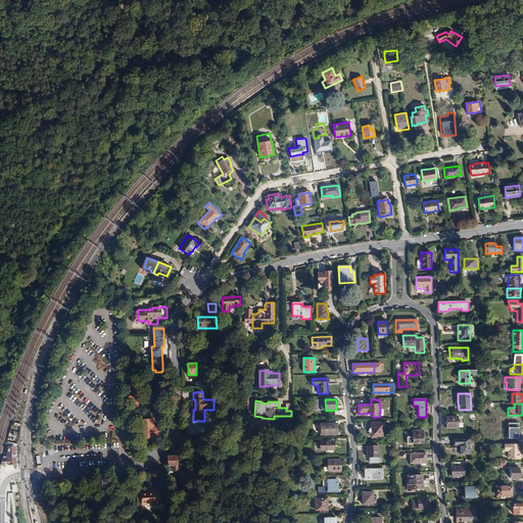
[(459,423),(458,416),(446,417),(446,422),(446,429),(459,428),(463,427),(463,423),(459,423)]
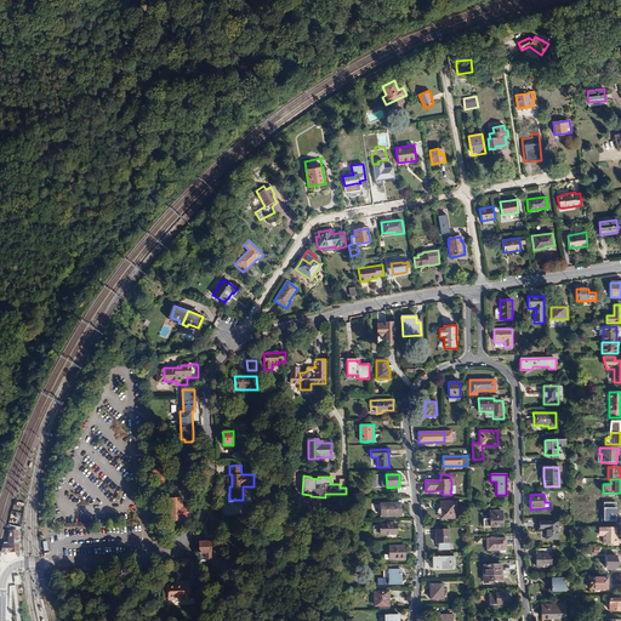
[(167,500),(169,522),(191,518),(188,512),(187,507),(182,507),(182,499),(167,500)]
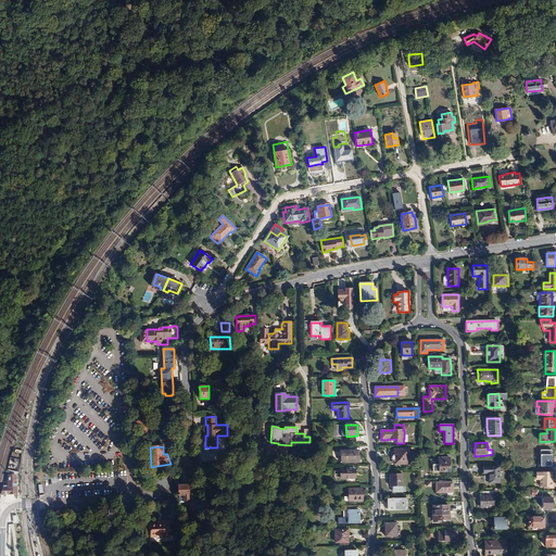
[(408,450),(394,450),(394,453),(394,454),(393,455),(392,456),(392,457),(392,458),(392,459),(393,460),(395,462),(399,462),(399,464),(408,464),(408,450)]
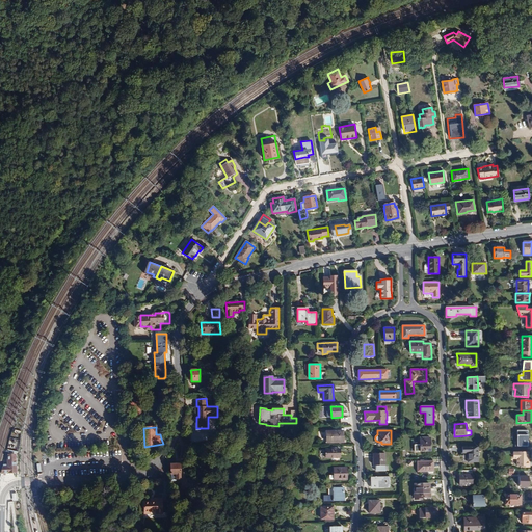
[(326,431),(326,443),(343,442),(343,435),(343,431),(326,431)]
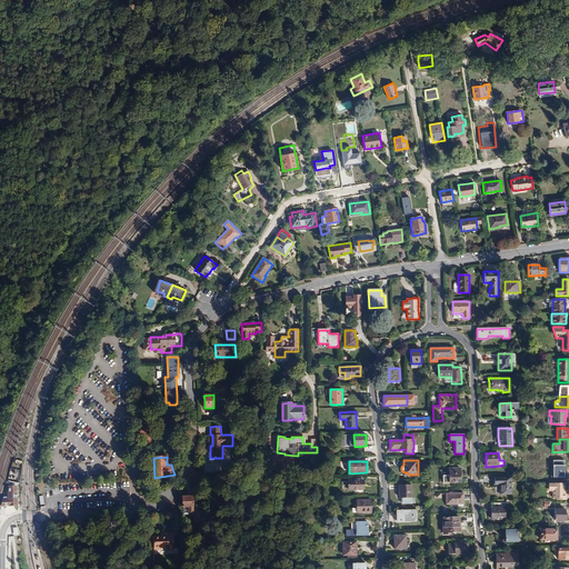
[(449,472),(449,482),(460,482),(460,478),(460,468),(450,469),(450,472),(449,472)]
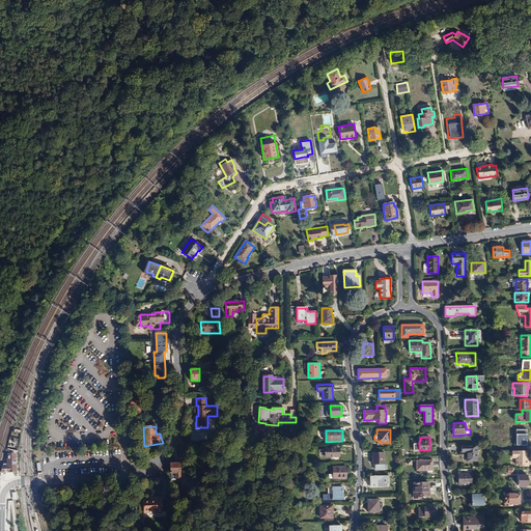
[(477,446),(462,446),(462,448),(462,452),(467,452),(467,462),(477,460),(477,446)]
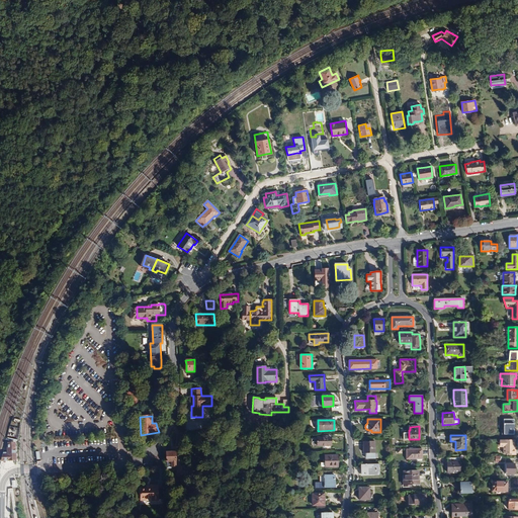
[(317,437),(317,446),(331,445),(331,442),(331,437),(317,437)]
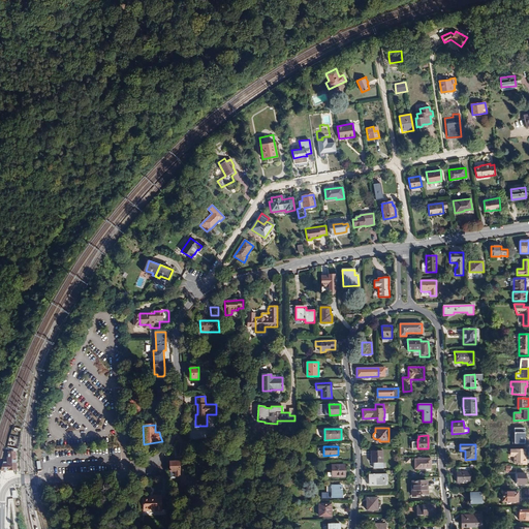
[(99,459),(119,458),(119,449),(99,450),(99,459)]
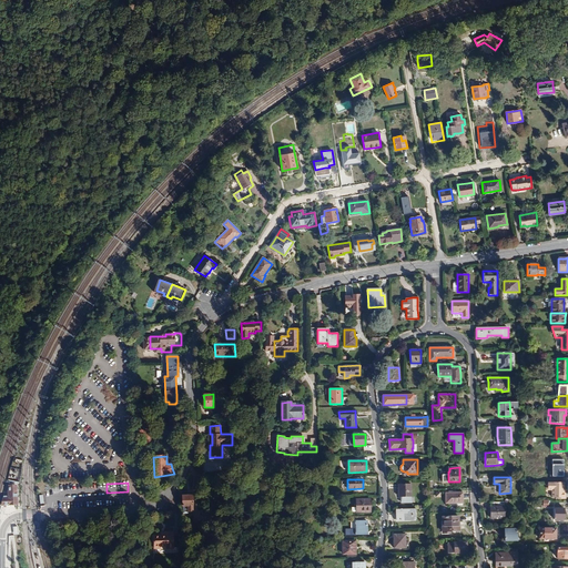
[(564,483),(548,483),(548,488),(549,490),(551,490),(551,498),(556,498),(556,499),(565,499),(565,493),(564,493),(564,488),(564,483)]
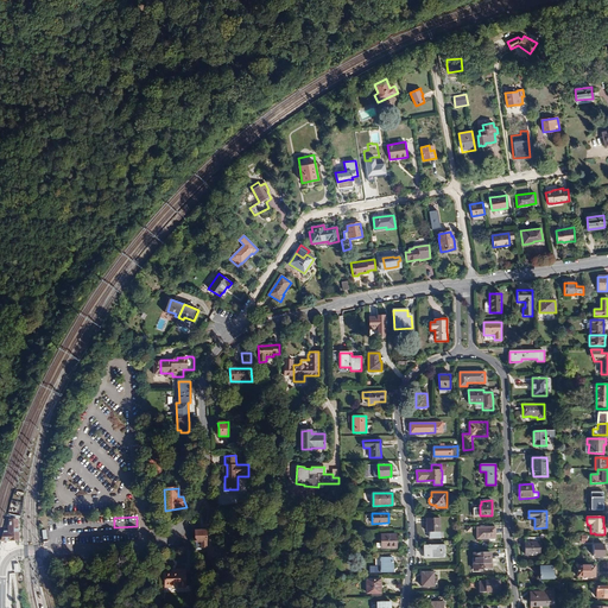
[(426,524),(426,532),(429,532),(430,538),(441,538),(439,518),(426,518),(426,524)]
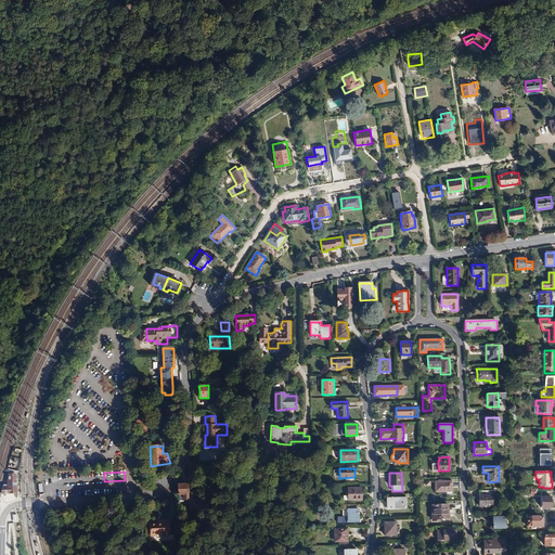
[(13,493),(17,493),(17,486),(17,474),(8,474),(8,486),(2,486),(1,489),(0,493),(2,493),(4,493),(8,493),(13,493)]
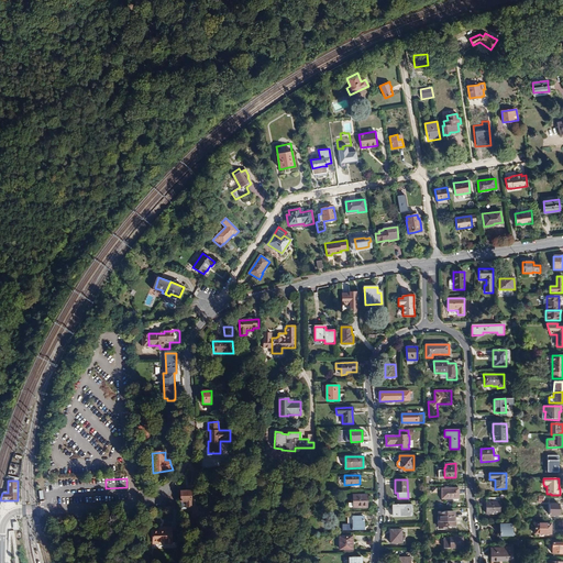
[(459,488),(441,488),(441,499),(459,499),(459,493),(459,488)]
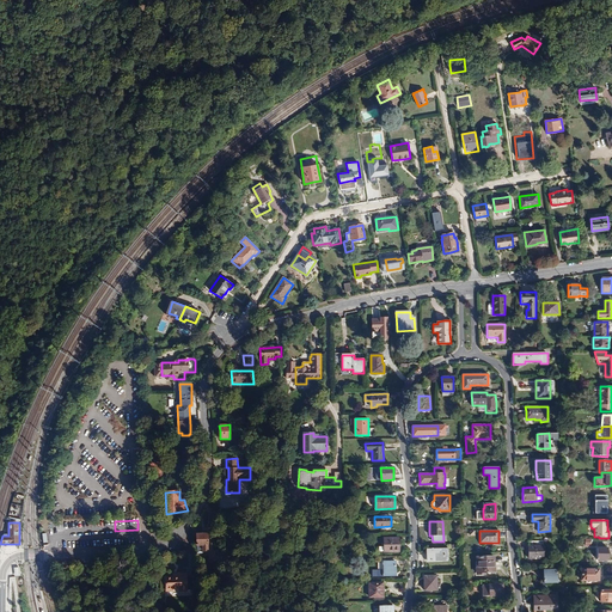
[(196,533),(196,546),(208,546),(208,533),(202,533),(196,533)]
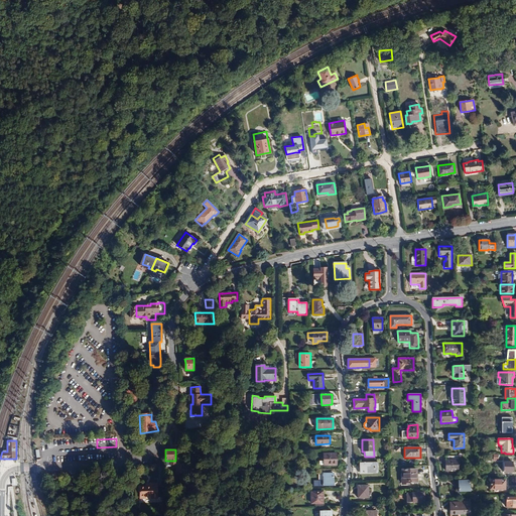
[(324,461),(324,466),(337,465),(337,459),(337,454),(324,454),(324,461)]
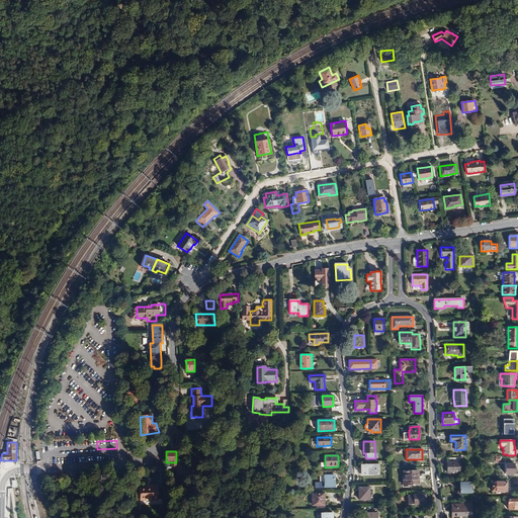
[(447,472),(460,472),(459,457),(447,458),(447,464),(447,472)]
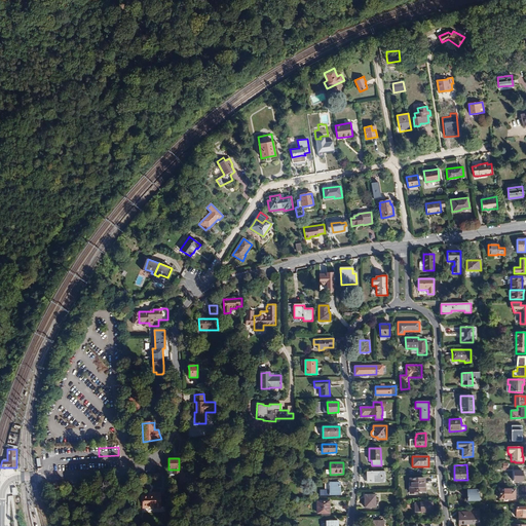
[(514,471),(514,481),(522,482),(522,476),(522,471),(514,471)]
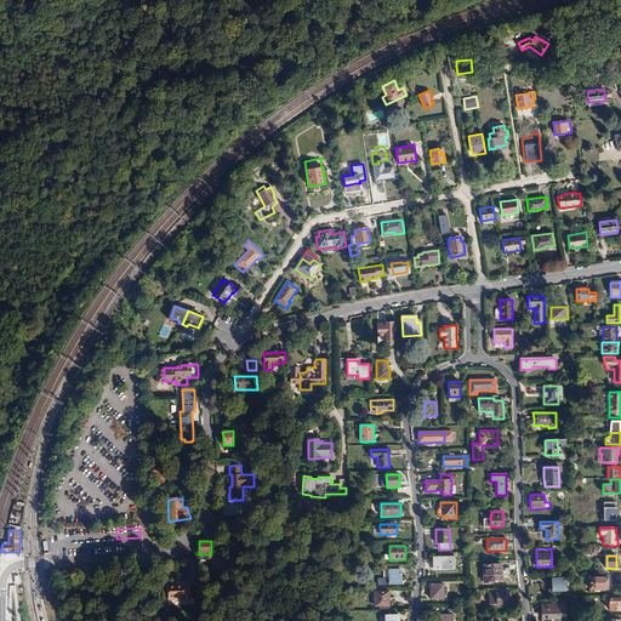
[(451,557),(433,557),(433,563),(433,569),(451,569),(451,557)]
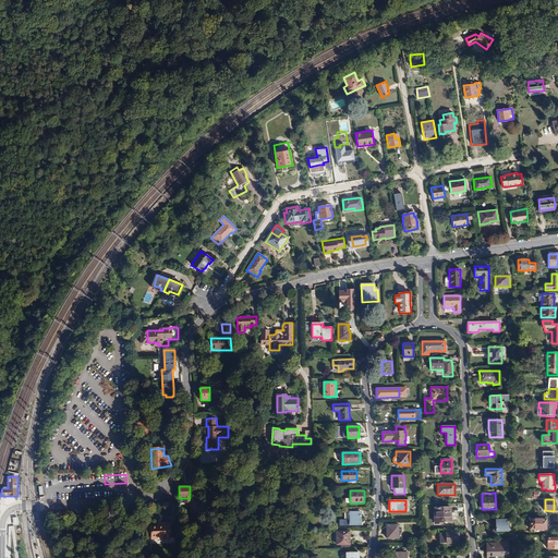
[(450,507),(435,508),(435,522),(443,522),(451,522),(451,512),(450,507)]
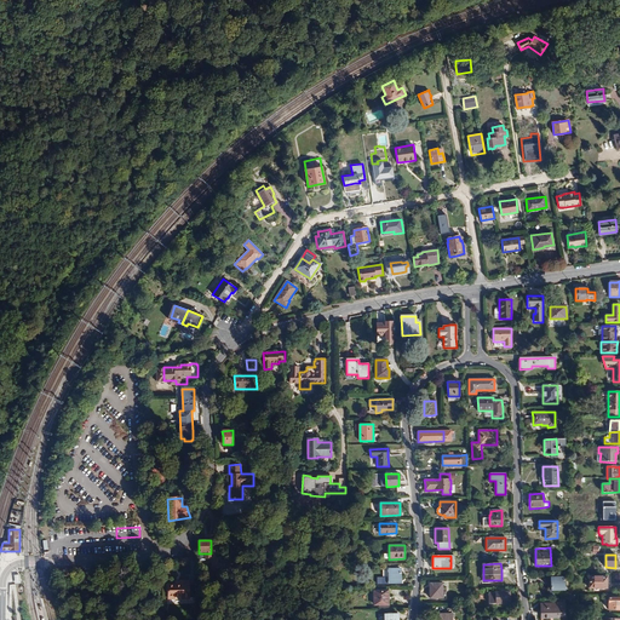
[(377,584),(401,584),(401,575),(400,568),(389,568),(389,570),(389,578),(383,578),(377,578),(377,584)]
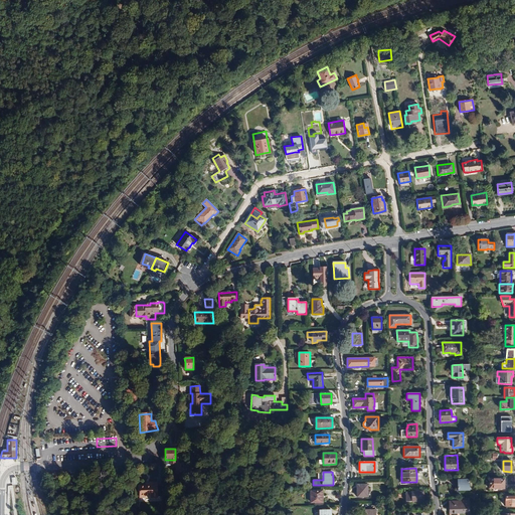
[(504,479),(489,479),(489,489),(504,489),(504,483),(504,479)]
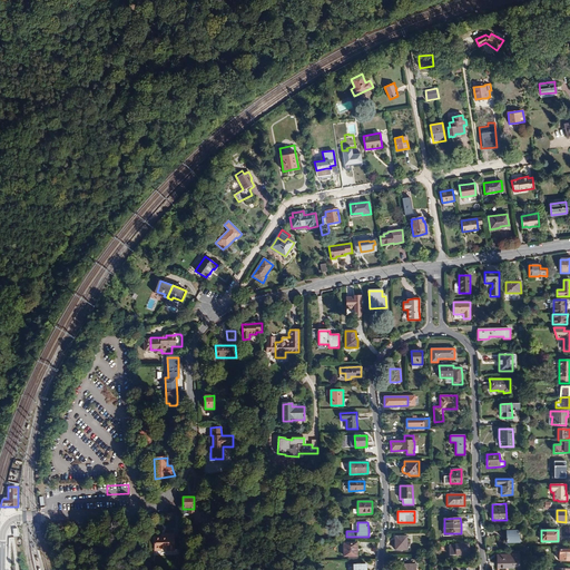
[(504,542),(519,542),(519,531),(504,531),(504,538),(504,542)]
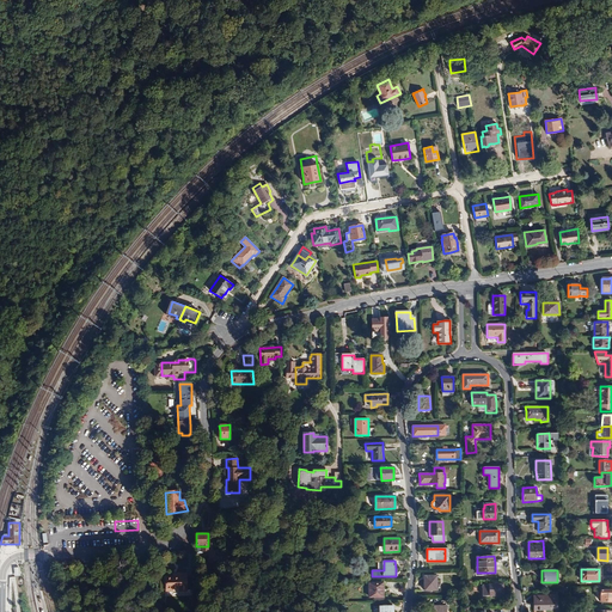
[(175,577),(165,577),(166,591),(173,591),(173,588),(179,588),(179,592),(188,591),(187,576),(175,577)]
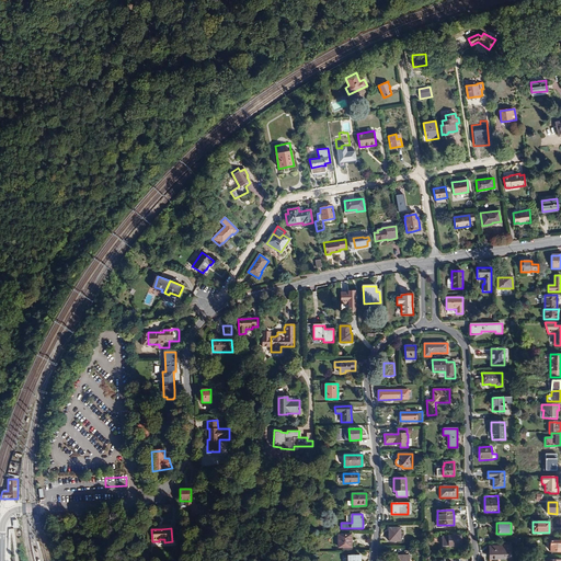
[(389,534),(389,541),(400,541),(400,542),(404,542),(404,536),(400,536),(400,533),(400,528),(389,528),(389,534)]
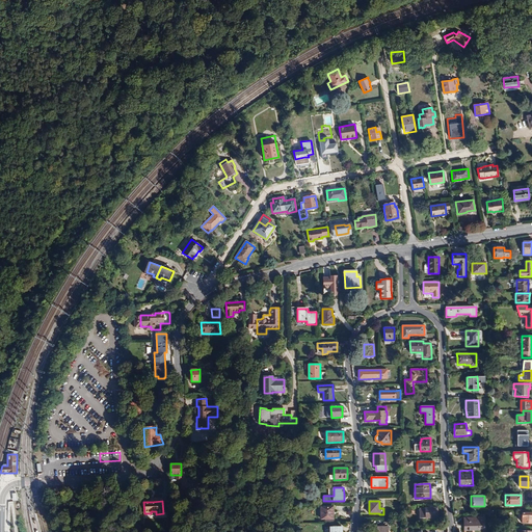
[(325,519),(334,519),(334,513),(333,507),(321,507),(321,520),(325,519)]
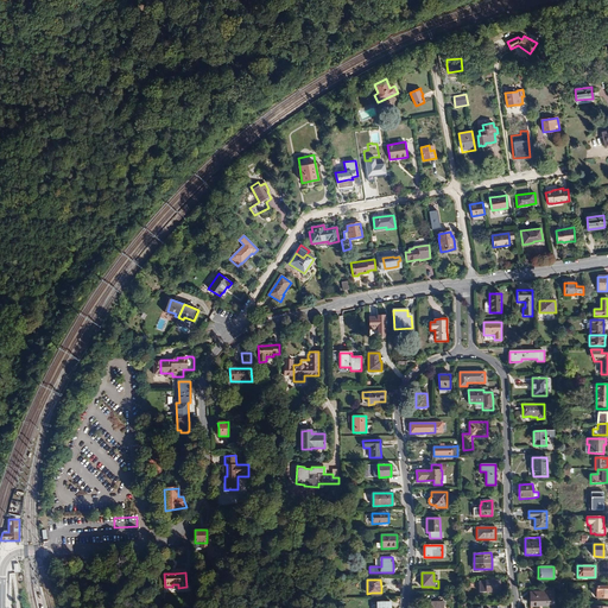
[(480,595),(500,594),(500,587),(500,581),(479,581),(480,595)]
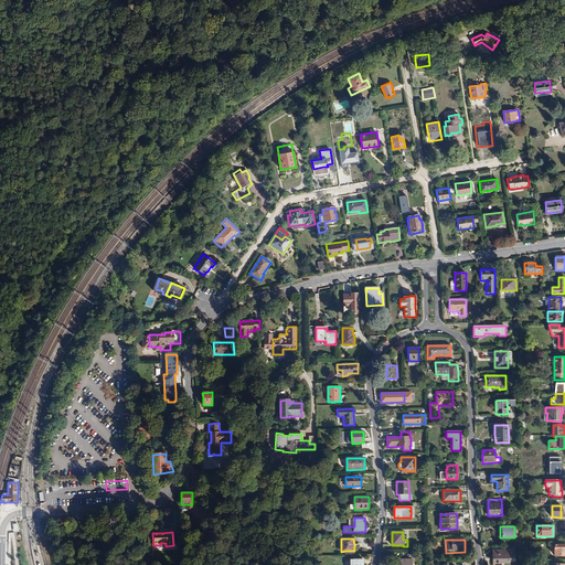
[(554,555),(564,555),(564,544),(554,545),(554,555)]
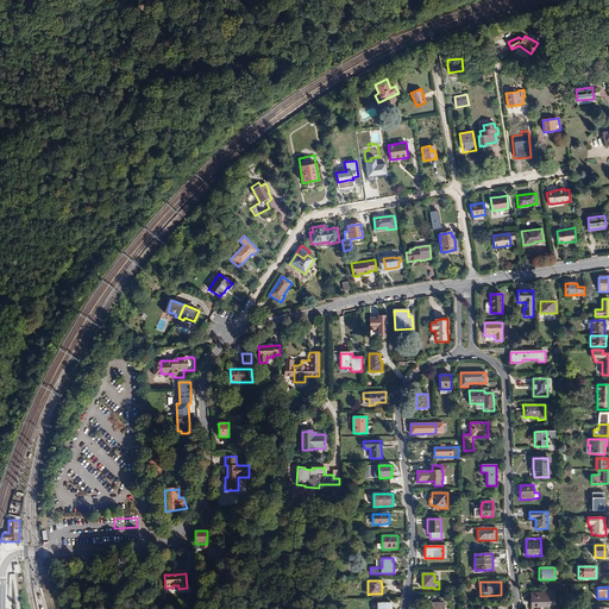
[(535,607),(547,607),(547,606),(554,604),(553,592),(532,594),(532,598),(531,598),(531,602),(531,606),(535,606),(535,607)]
